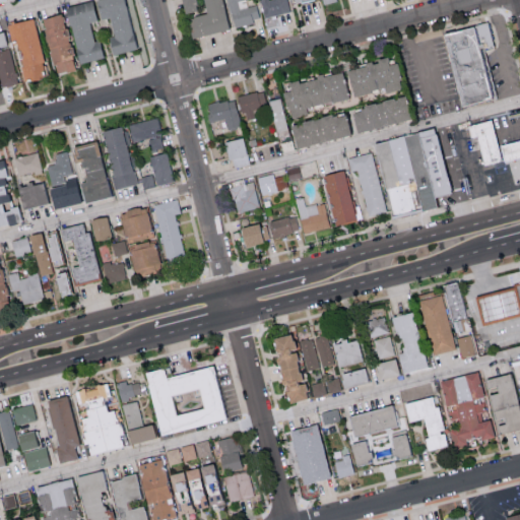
[(78,64),(103,57),(99,40),(91,41),(86,22),(98,19),(92,0),(89,0),(63,7),(78,64)]
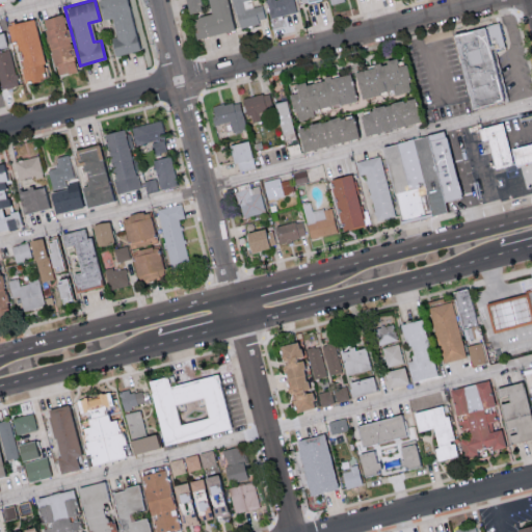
[(97,0),(101,20),(110,18),(114,36),(109,38),(112,55),(137,50),(127,0),(97,0)]
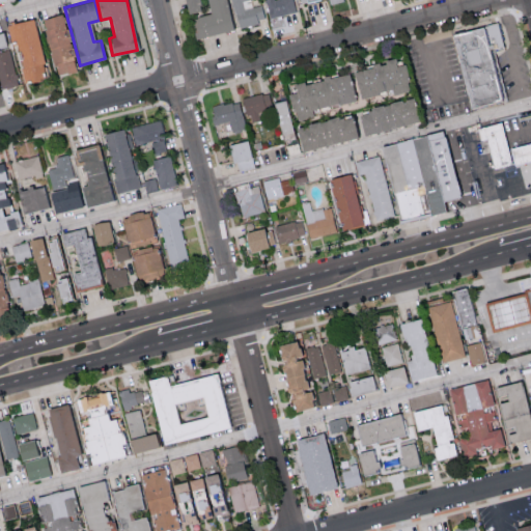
[(230,30),(223,0),(183,0),(186,14),(199,10),(196,0),(205,0),(208,14),(189,18),(193,38),(230,30)]
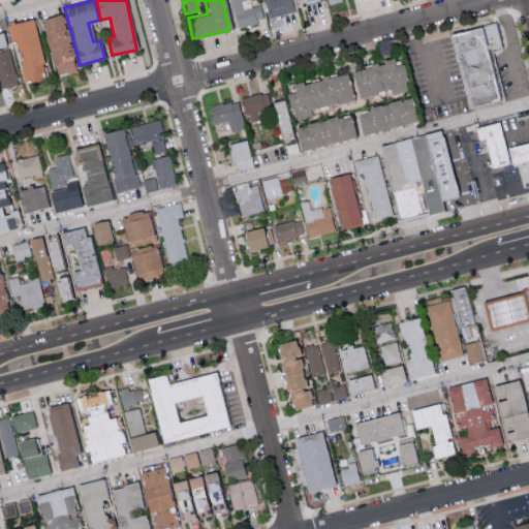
[(229,0),(236,27),(263,21),(259,4),(249,6),(247,0),(229,0)]
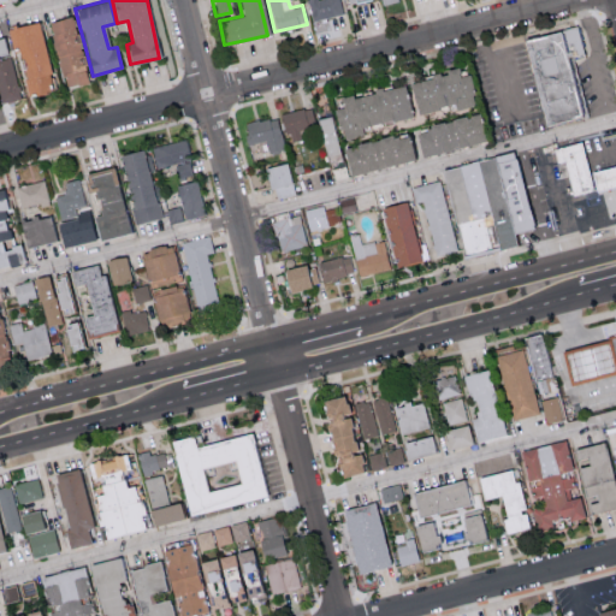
[(341,0),(306,0),(312,21),(344,12),(341,0)]
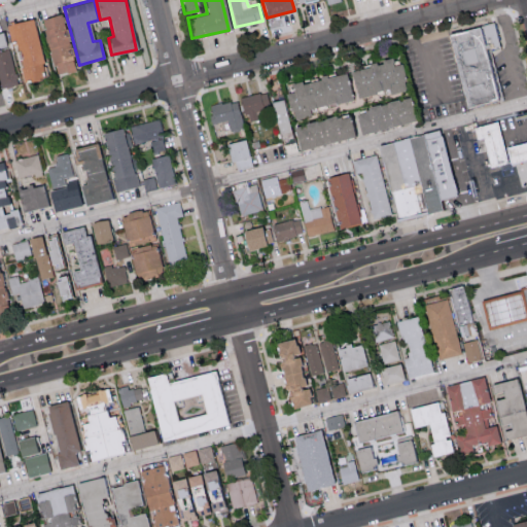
[(41,18),(54,74),(74,70),(71,55),(75,54),(74,45),(70,46),(62,13),(41,18)]
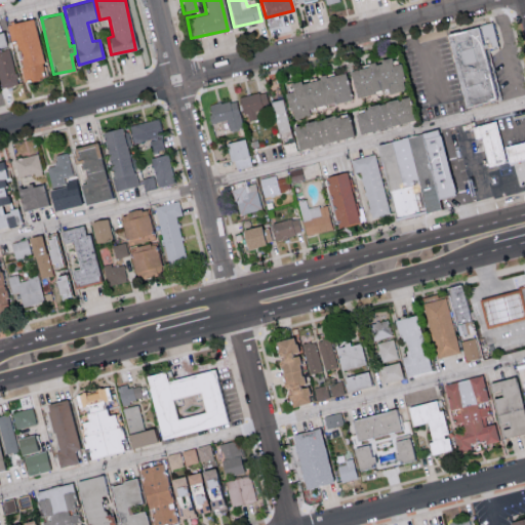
[(6,24),(9,40),(14,38),(24,80),(44,76),(33,17),(6,24)]
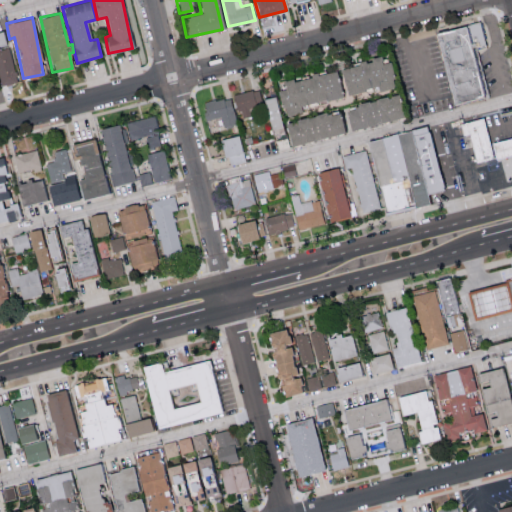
[(439,35),(459,108),(490,100),(477,54),(490,48),(482,25),(439,35)]
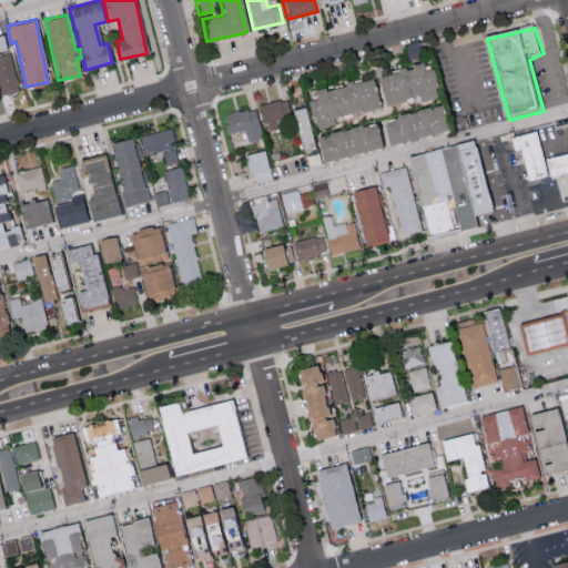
[(0,93),(18,91),(12,52),(0,53),(0,93)]
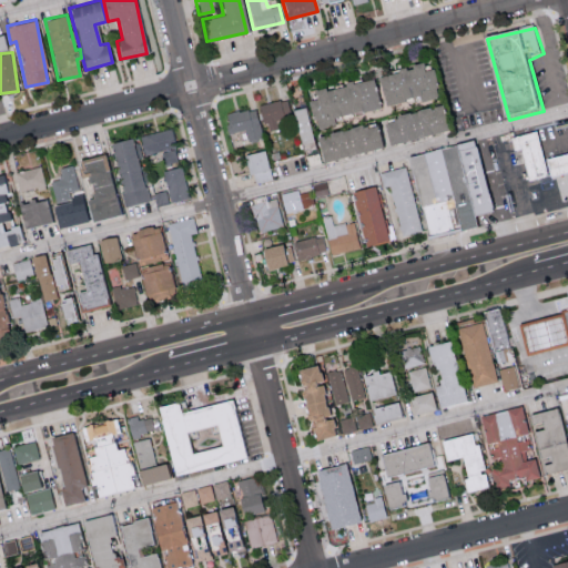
[(376,73),(383,103),(417,95),(418,101),(437,97),(430,68),(422,70),(421,63),(376,73)]
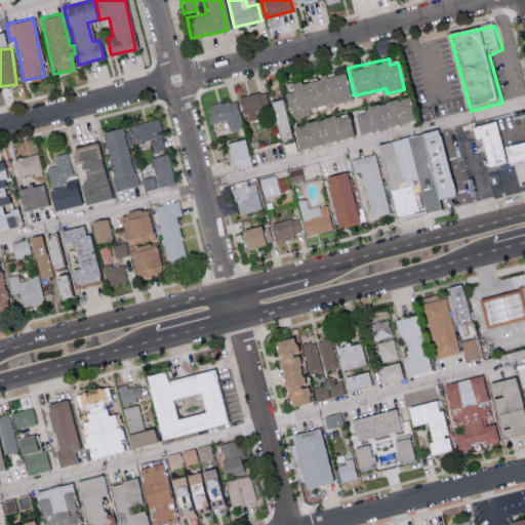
[(355,98),(352,85),(347,86),(344,72),(288,83),(290,91),(284,92),(289,119),(309,115),(307,108),(355,98)]
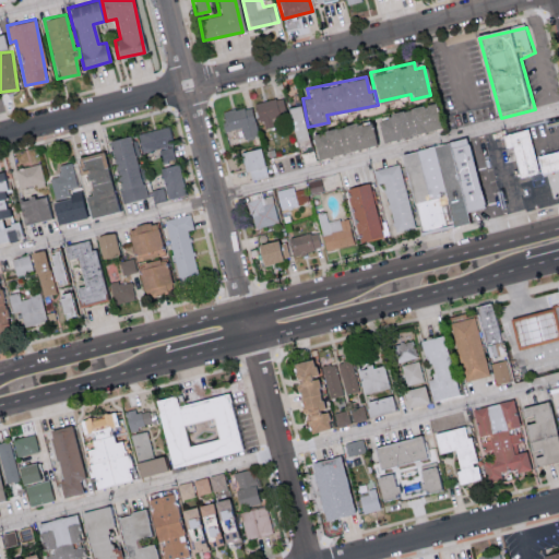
[(262,130),(286,123),(280,96),(256,103),(262,130)]
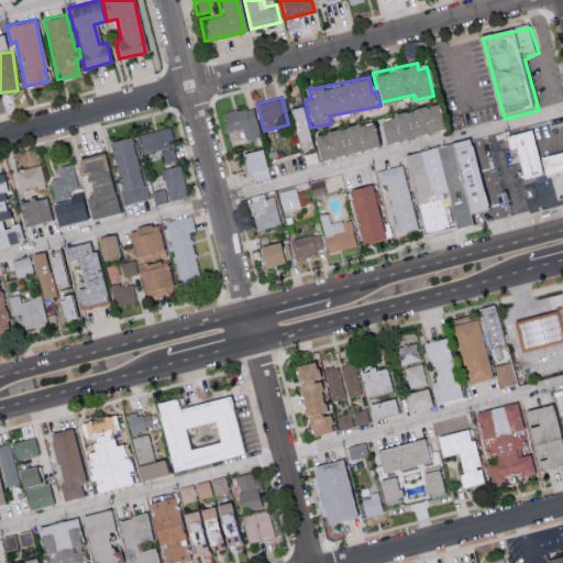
[(383,142),(442,130),(437,105),(377,117),(383,142)]
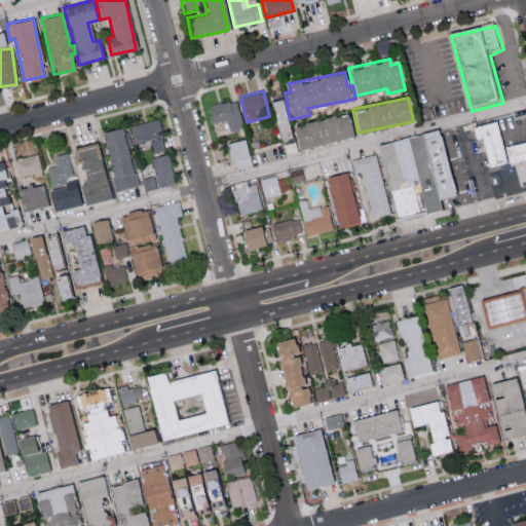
[(229,129),(242,126),(235,99),(208,106),(212,122),(226,119),(229,129)]
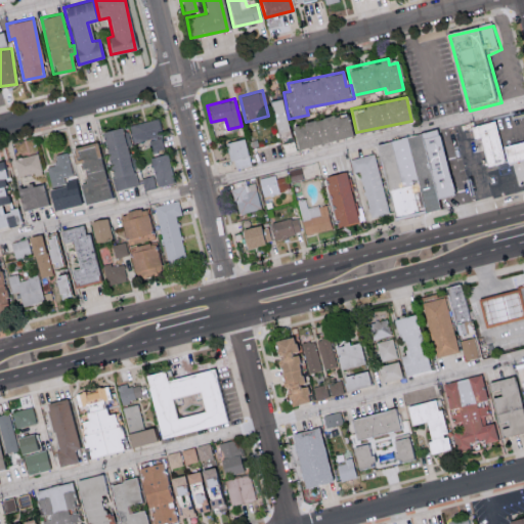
[(288,130),(279,98),(268,101),(276,133),(288,130)]
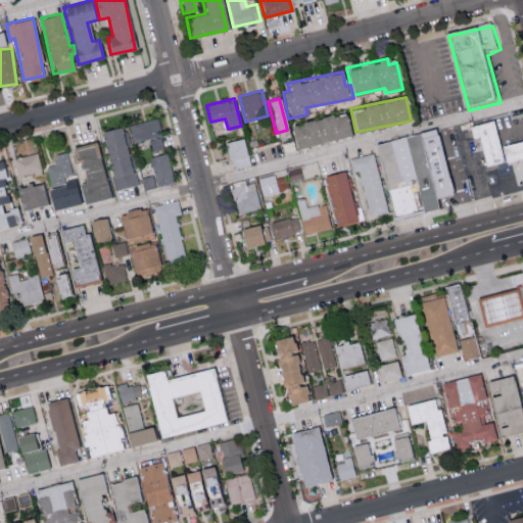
[(349,136),(344,112),(289,126),(294,149),(349,136)]
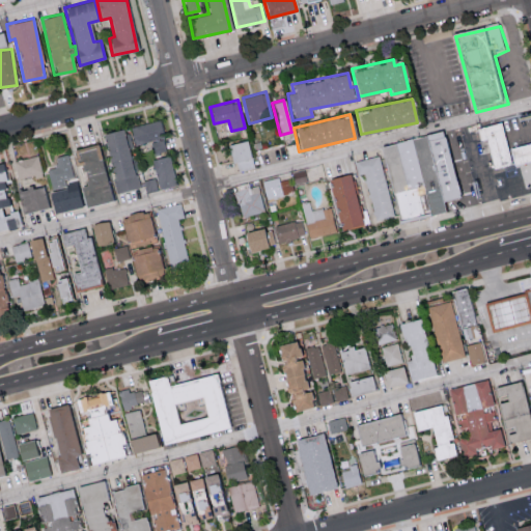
[(130,128),(135,144),(164,136),(159,119),(130,128)]
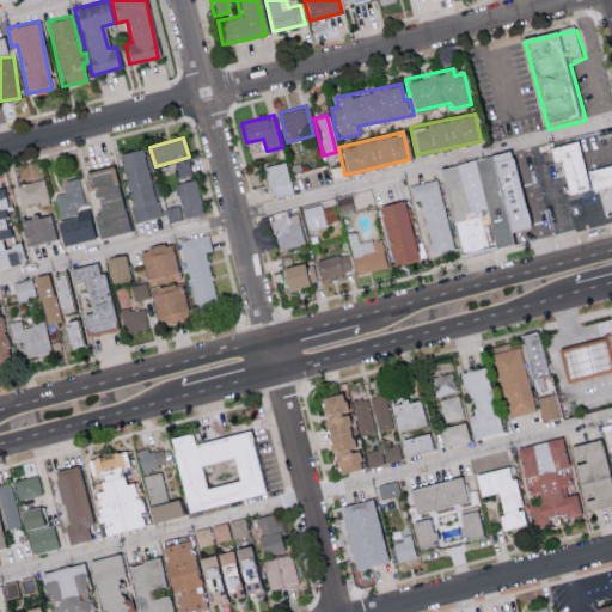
[(592,190),(571,195),(562,161),(555,164),(551,150),(579,142),(592,190)]
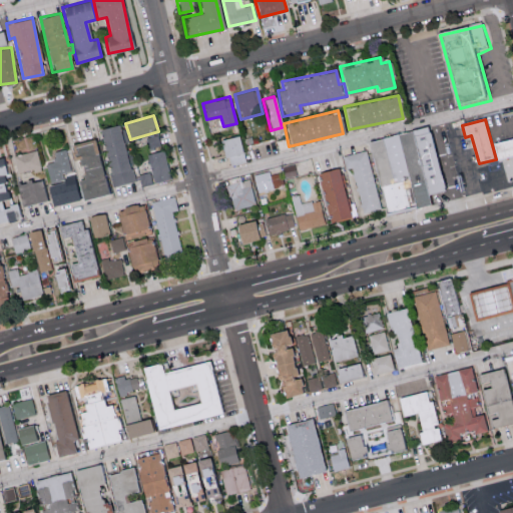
[(131,181),(120,123),(100,127),(111,185),(131,181)]
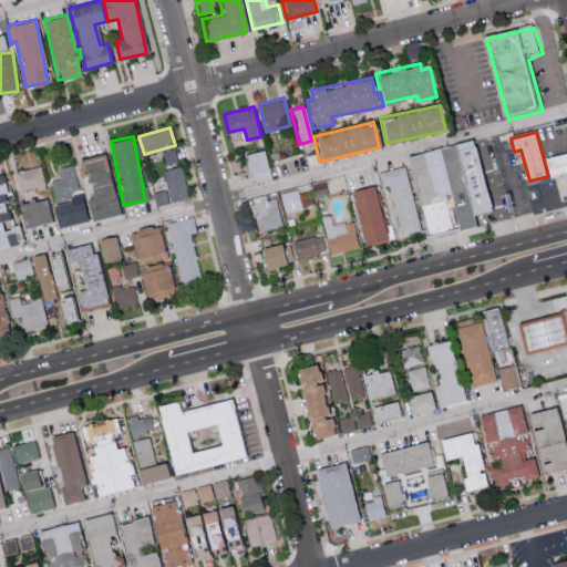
[(500,209),(481,215),(473,185),(462,143),(480,137),(493,185),(500,209)]
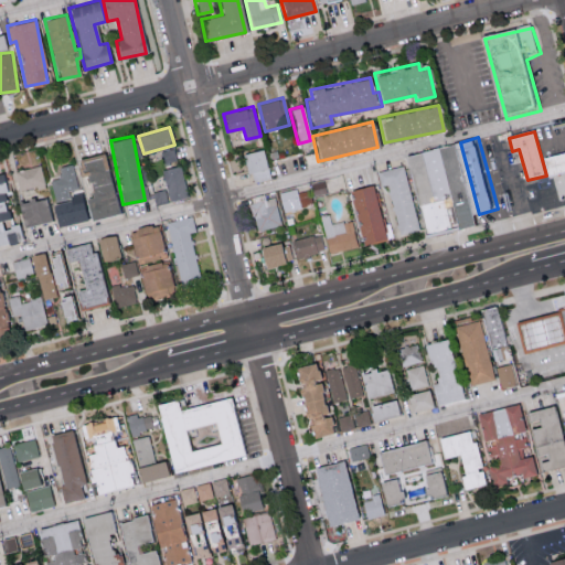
[(483,226),(465,230),(458,208),(456,199),(451,184),(441,148),(457,144),(460,142),(471,184),(479,214),(483,226)]
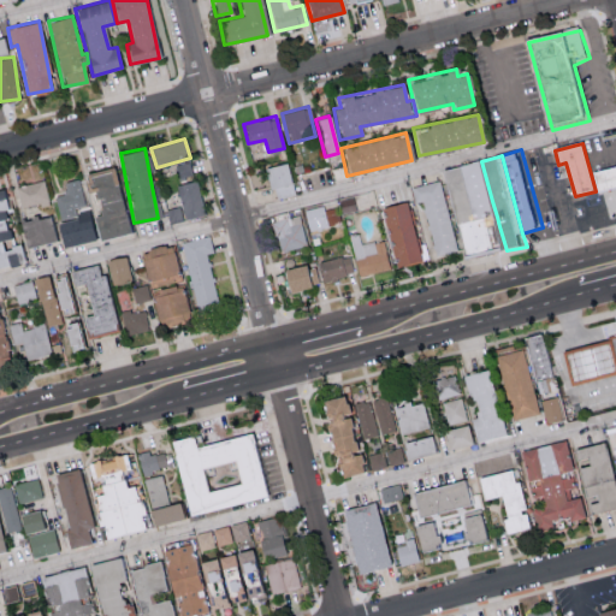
[(179,181),(194,177),(189,160),(175,165),(179,181)]
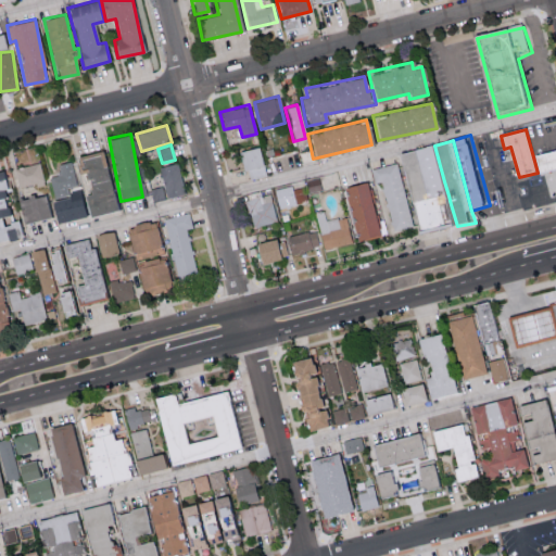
[(238,150),(242,171),(247,169),(249,178),(264,175),(258,147),(238,150)]
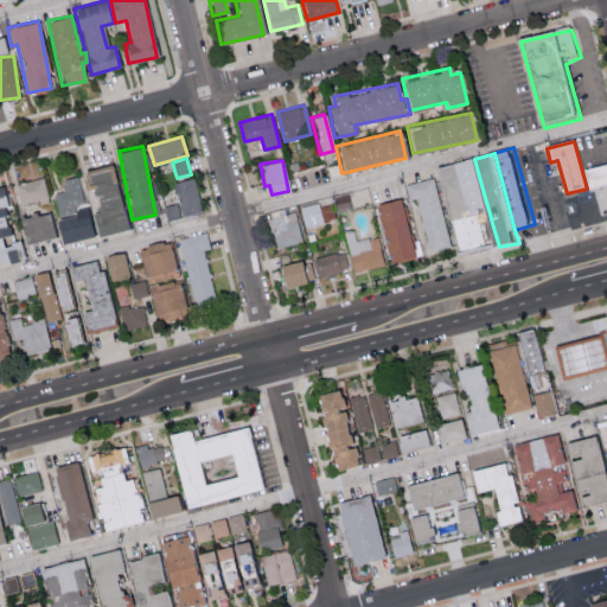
[(466,161),(467,177),(473,176),(478,198),(483,215),(490,213),(492,223),(499,247),(492,248),(465,253),(451,199),(442,167),(466,161)]
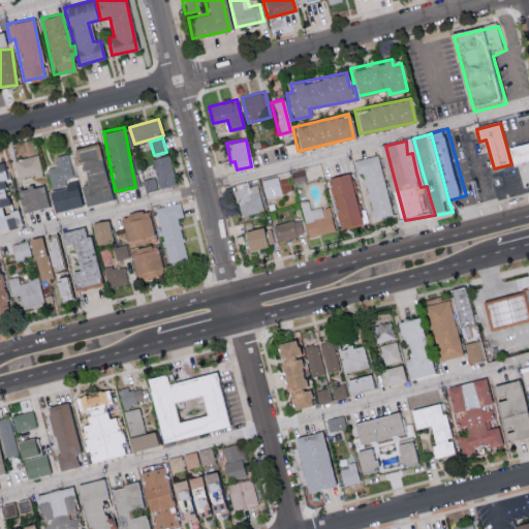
[(84,205),(110,200),(98,144),(73,148),(76,159),(81,158),(86,184),(80,185),(84,205)]
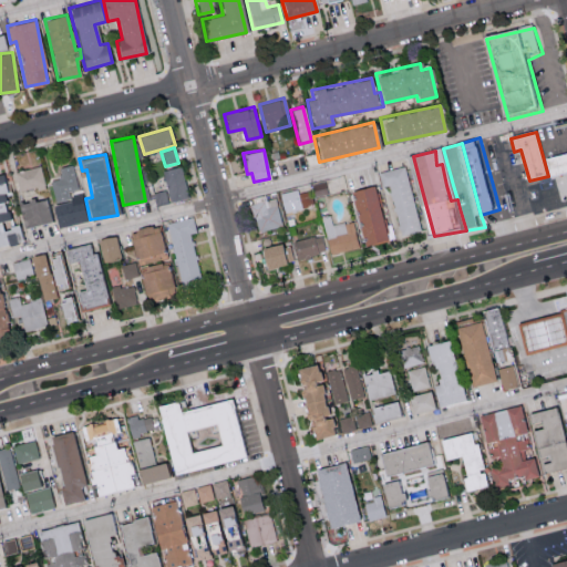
[(566,172),(549,176),(546,161),(566,155),(566,172)]
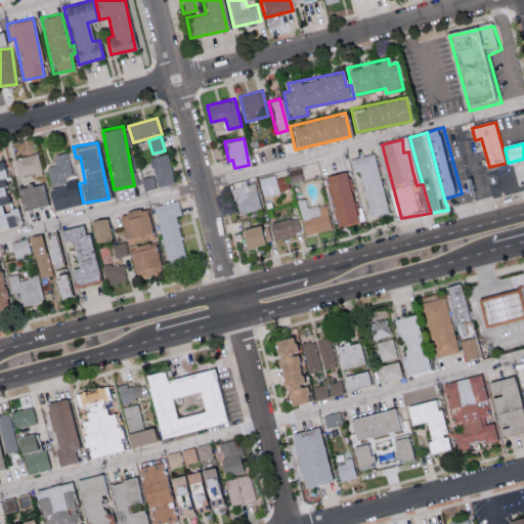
[(51,209),(80,204),(75,176),(73,177),(69,151),(54,154),(56,165),(46,166),(50,188),(47,188),(51,209)]
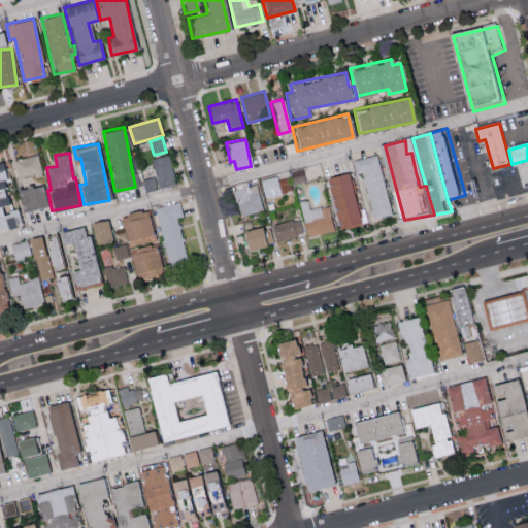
[(42,172),(38,154),(13,159),(19,178),(42,172)]
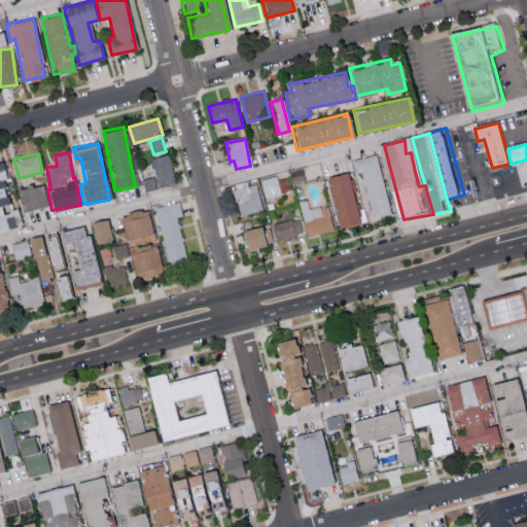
[(351,160),(354,174),(359,173),(370,219),(390,215),(376,153),(351,160)]
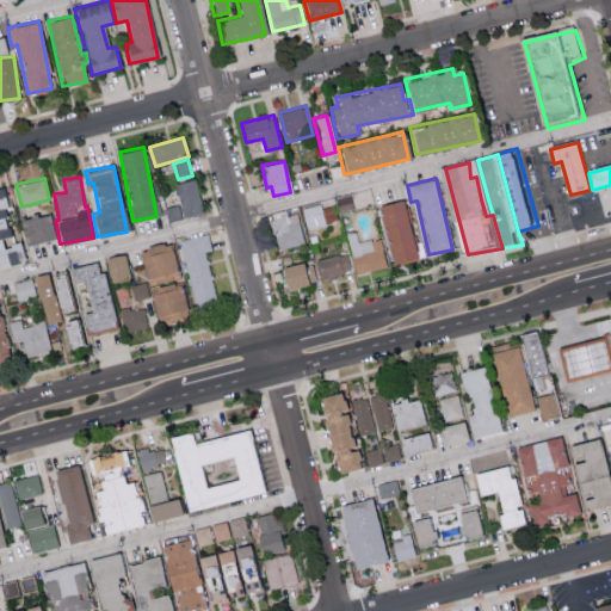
[(176,181),(181,216),(202,213),(197,179),(176,181)]
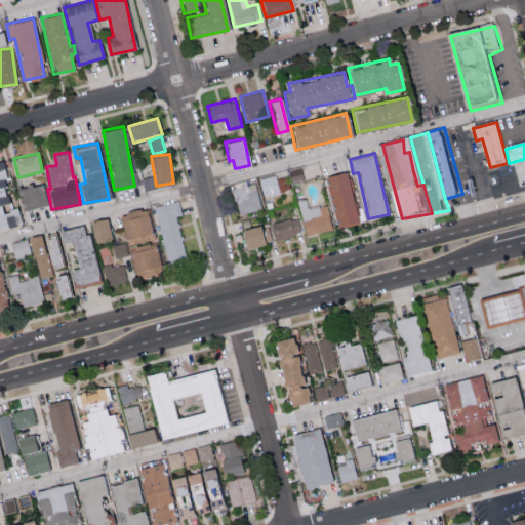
[(0,227),(19,224),(16,209),(2,211),(0,204),(8,202),(1,163),(0,162),(0,227)]
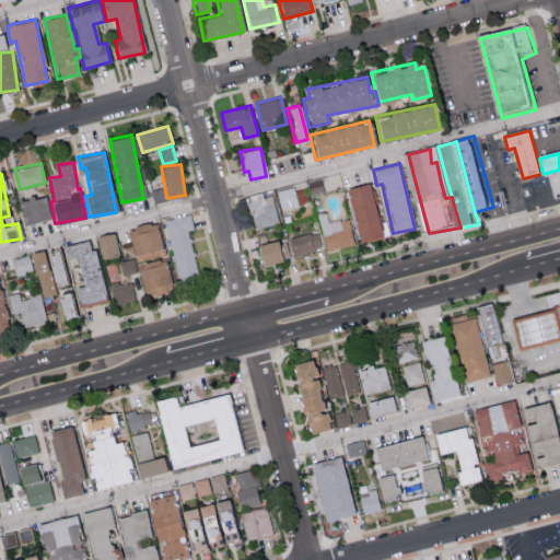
[(346,189),(359,242),(383,236),(369,183),(346,189)]
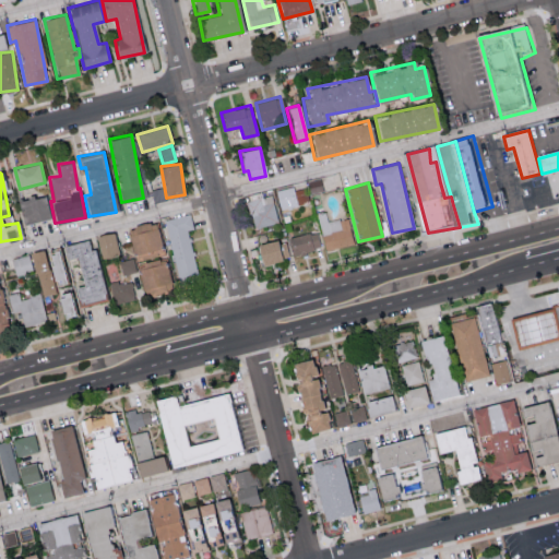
[(166,199),(163,187),(151,190),(154,202),(166,199)]
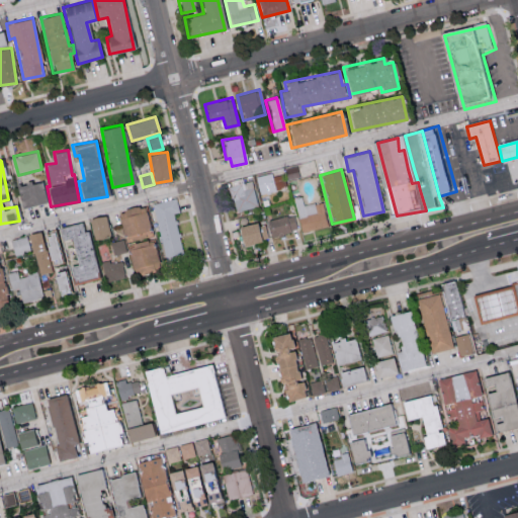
[(285,188),(282,174),(272,176),(271,173),(255,176),(259,193),(285,188)]
